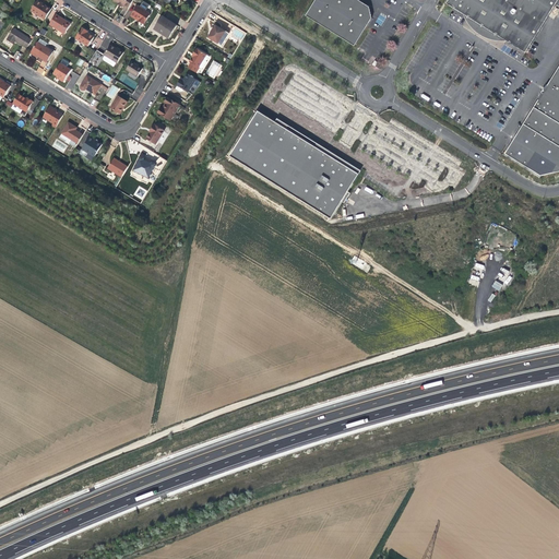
[(45,20),(51,9),(45,6),(37,0),(31,11),(45,20)]
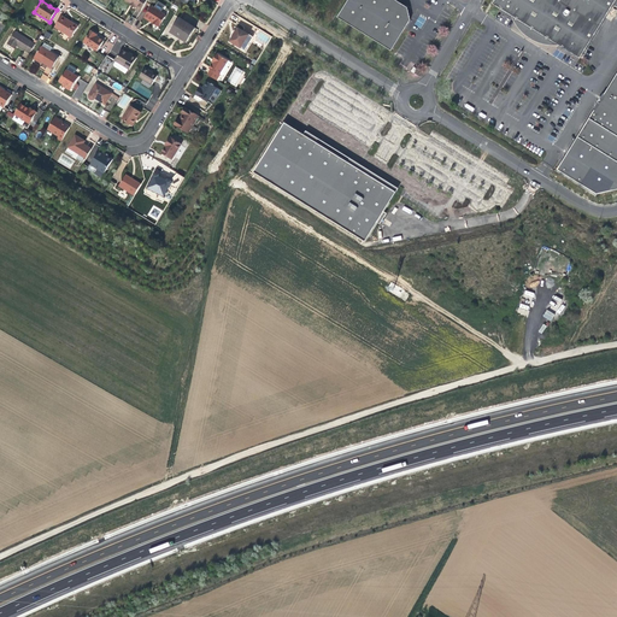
[(124,0),(130,4),(136,7),(141,10),(147,0),(124,0)]
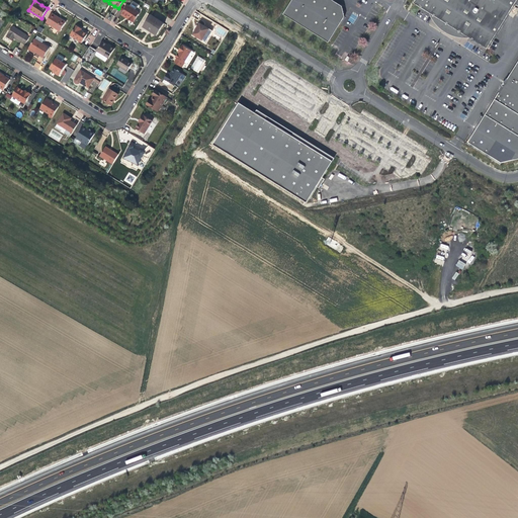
[(334,0),(291,0),(284,13),(329,41),(345,16),(343,5),(334,0)]
